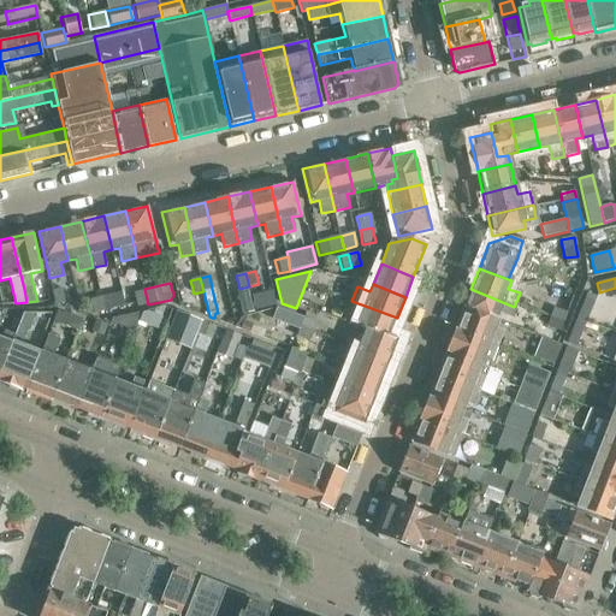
[(52,290),(55,304),(65,302),(61,288),(52,290)]
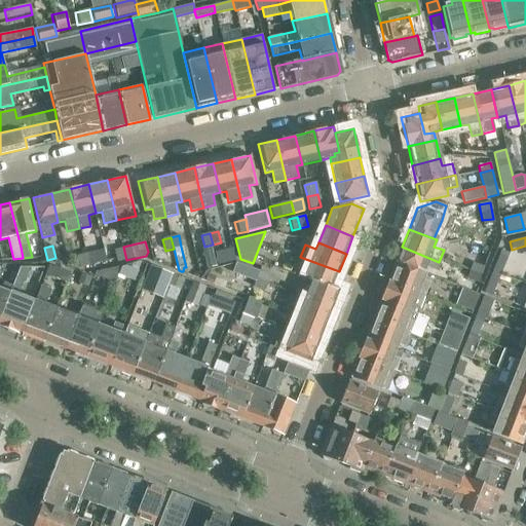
[(113,249),(116,259),(116,262),(126,260),(123,247),(113,249)]
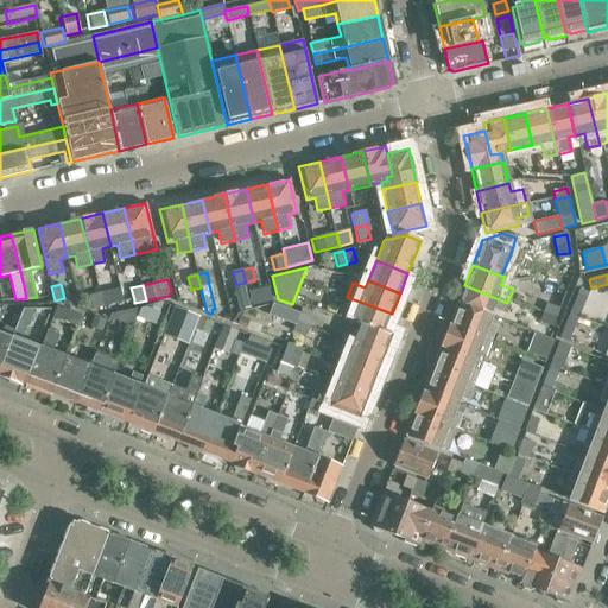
[(244,285),(234,287),(240,310),(248,308),(244,285)]
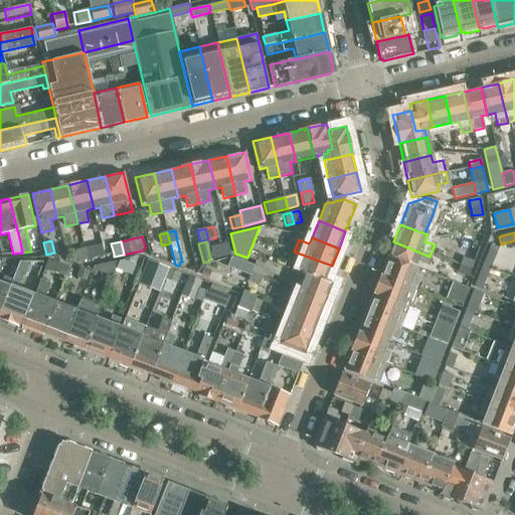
[(386,259),(413,269),(416,263),(425,266),(430,256),(393,241),(386,259)]
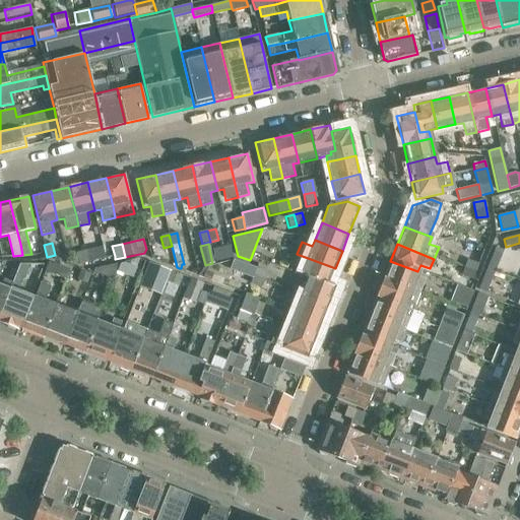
[(495,271),(504,251),(496,248),(488,268),(495,271)]
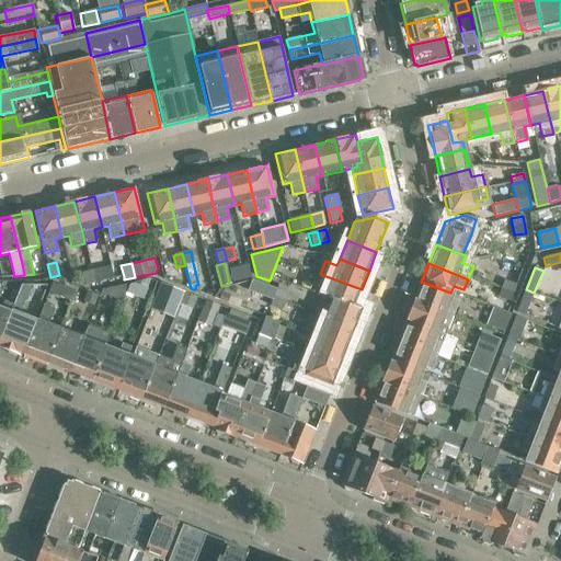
[(100,268),(91,271),(94,283),(102,282),(100,268)]
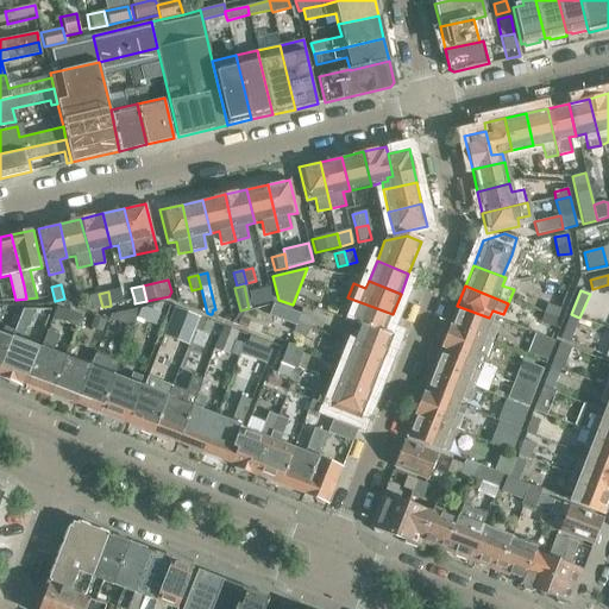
[(102,307),(99,294),(89,295),(93,309),(102,307)]
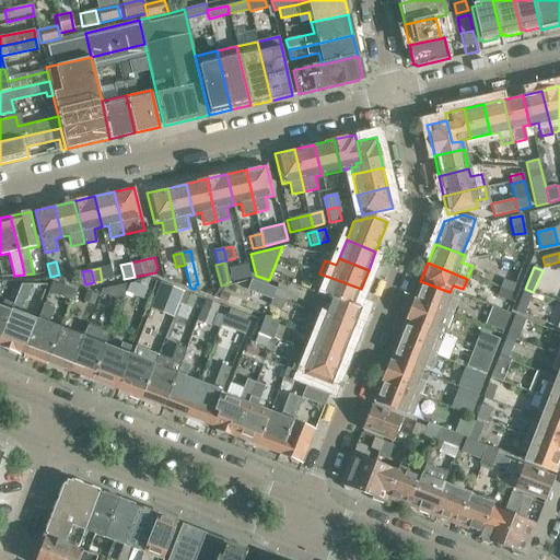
[(331,300),(358,310),(359,306),(354,305),(361,289),(331,278),(319,273),(315,284),(327,289),(324,296),(331,300)]
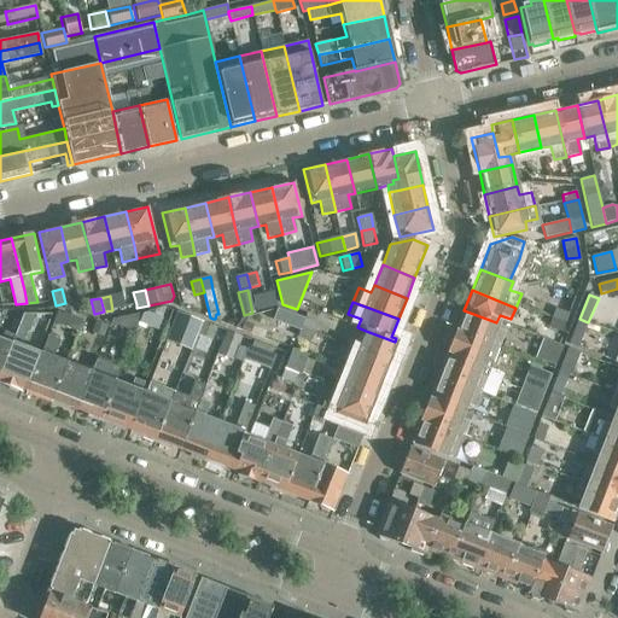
[(299,328),(313,333),(316,324),(277,308),(272,320),(275,321),(299,331),(299,328)]
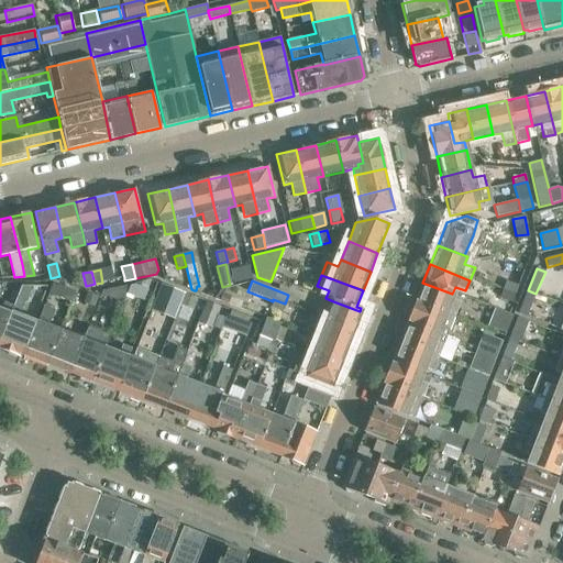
[(48,294),(70,302),(74,291),(53,283),(48,294)]
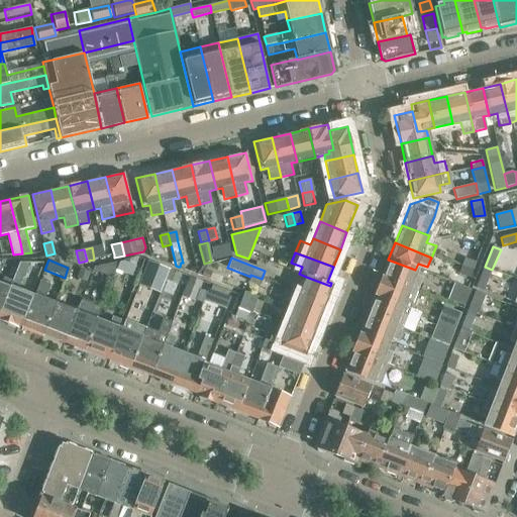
[(388,260),(381,279),(416,293),(420,281),(413,278),(416,271),(415,271),(415,270),(388,260)]
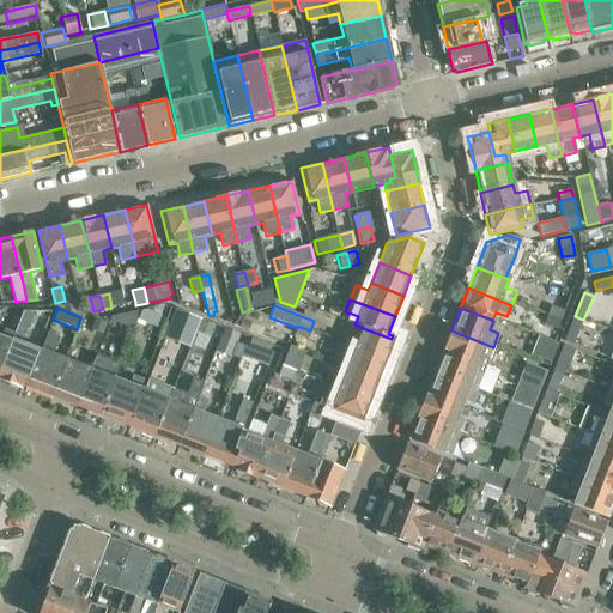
[(551,308),(547,317),(560,322),(564,313),(551,308)]
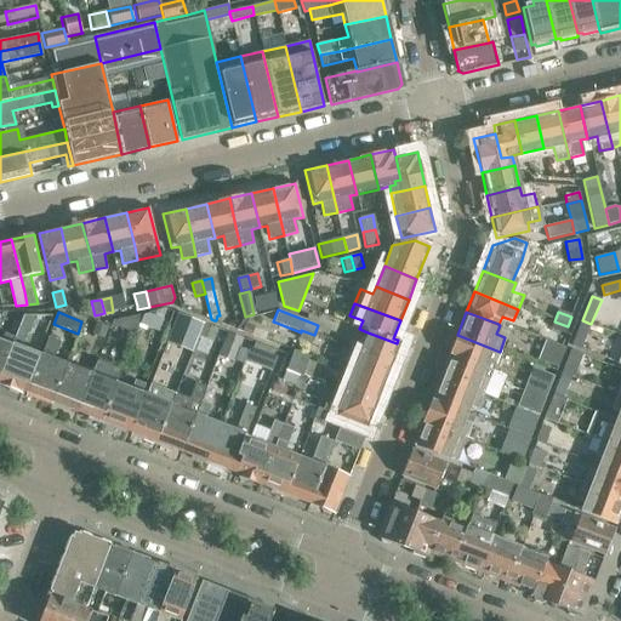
[(141,315),(138,322),(159,330),(163,319),(148,313),(141,315)]
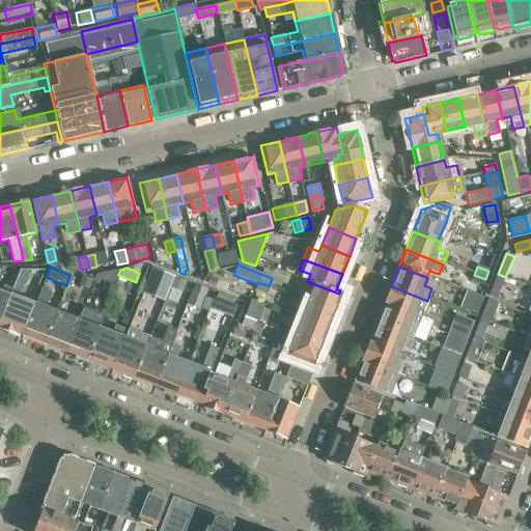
[(147,279),(146,281),(168,288),(173,276),(161,272),(151,268),(147,279)]
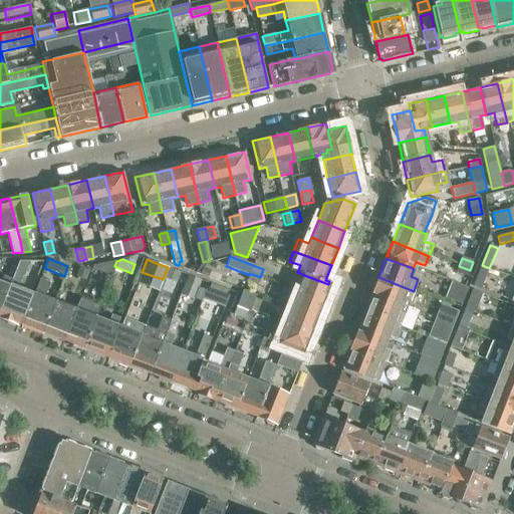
[(28,261),(20,261),(18,261),(13,274),(22,277),(28,261)]
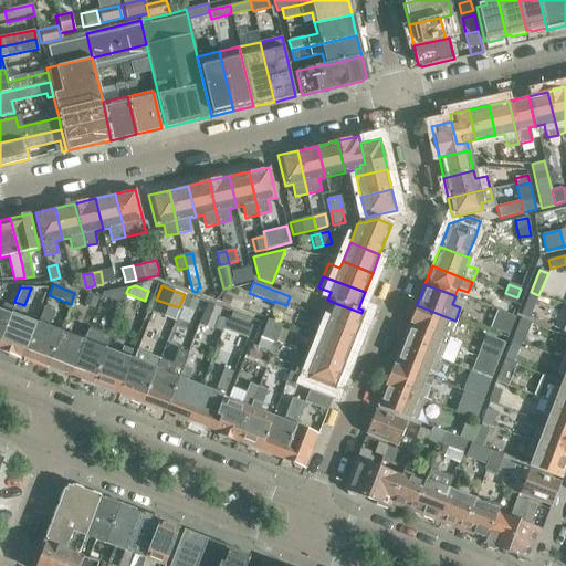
[(100,297),(121,306),(126,293),(128,287),(101,294),(100,297)]
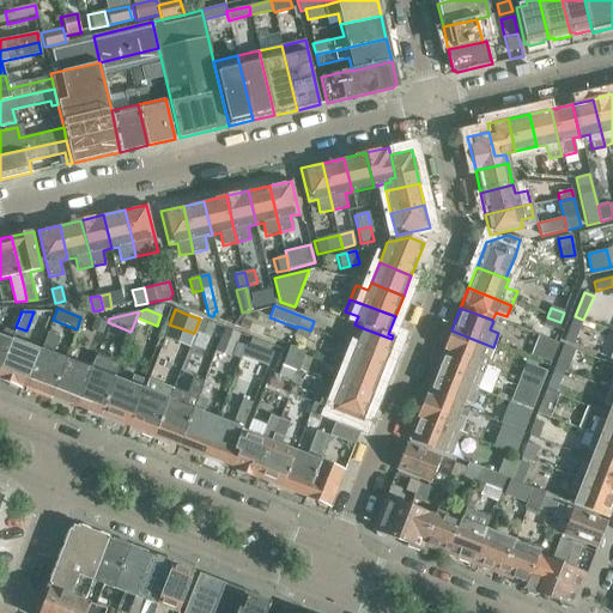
[(575,316),(564,341),(574,346),(583,320),(575,316)]
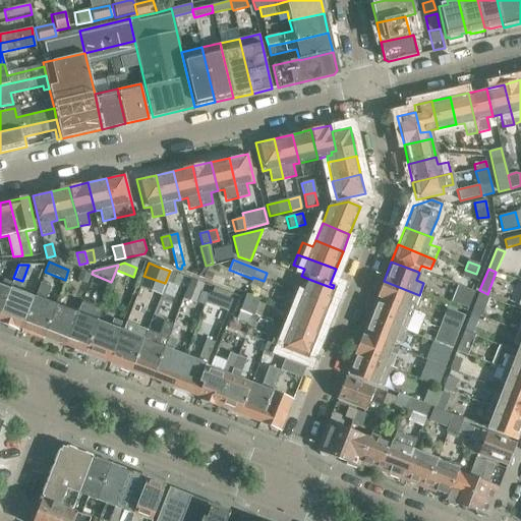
[(88,283),(92,274),(80,270),(76,279),(88,283)]
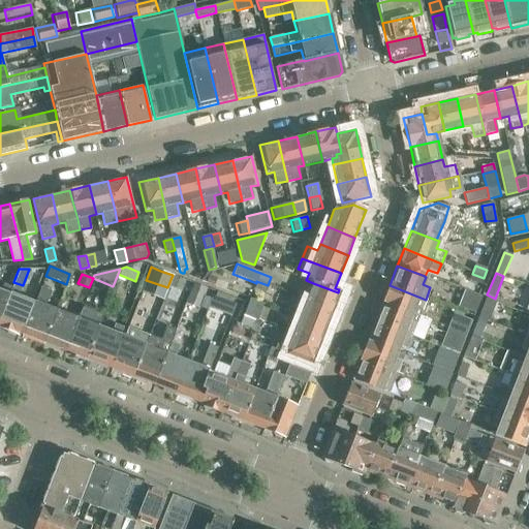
[(480,285),(484,278),(472,274),(469,281),(480,285)]
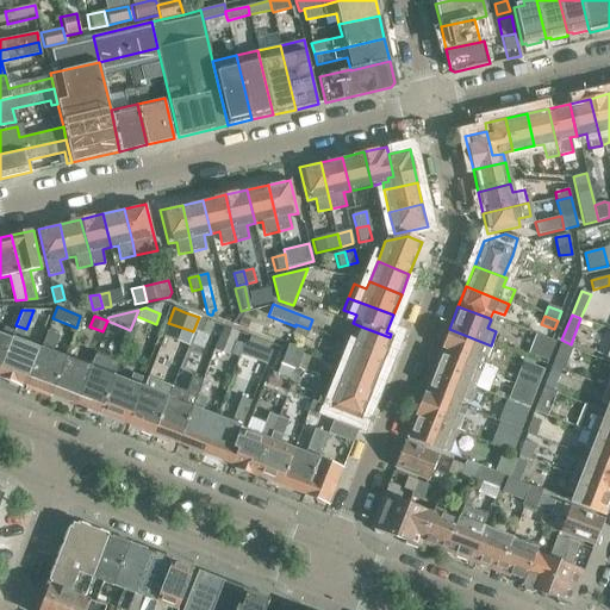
[(213,325),(200,321),(195,334),(210,338),(213,325)]
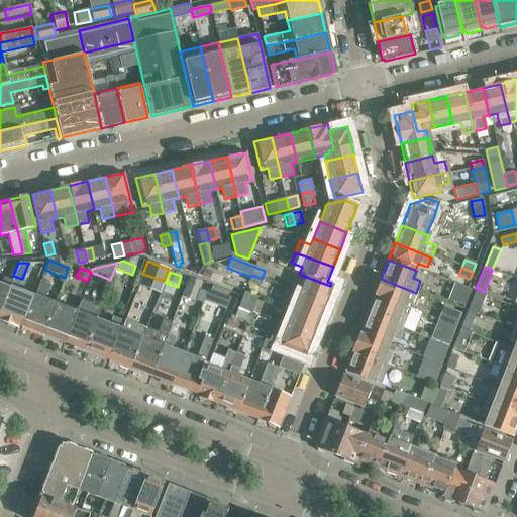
[(250,277),(248,282),(259,286),(262,279),(250,275),(250,277)]
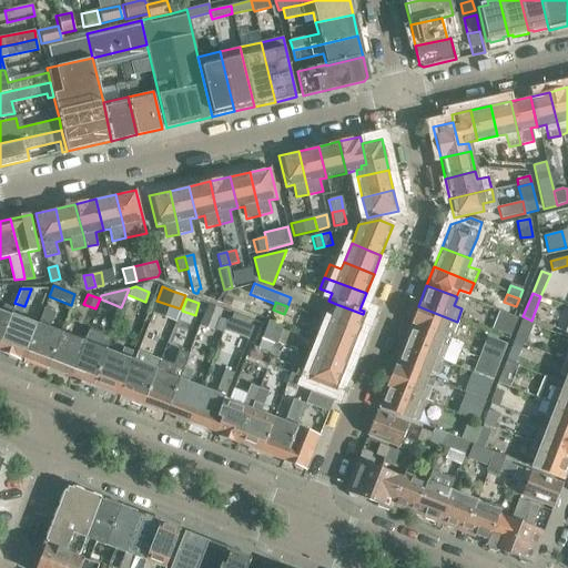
[(222,310),(208,304),(200,325),(214,331),(222,310)]
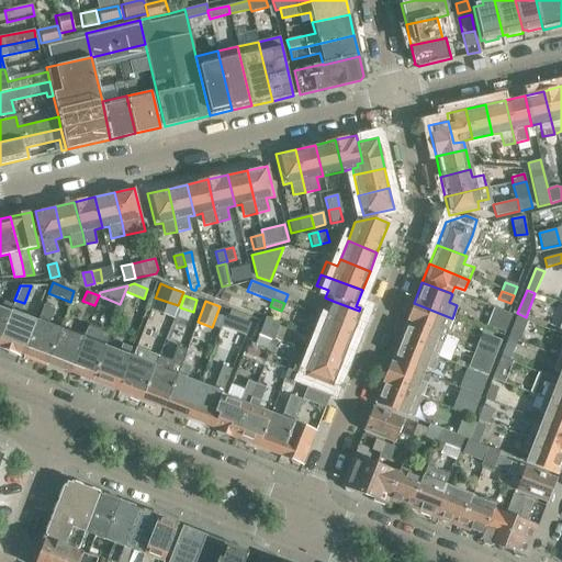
[(314,315),(356,330),(363,312),(359,311),(333,301),(330,306),(319,302),(314,315)]
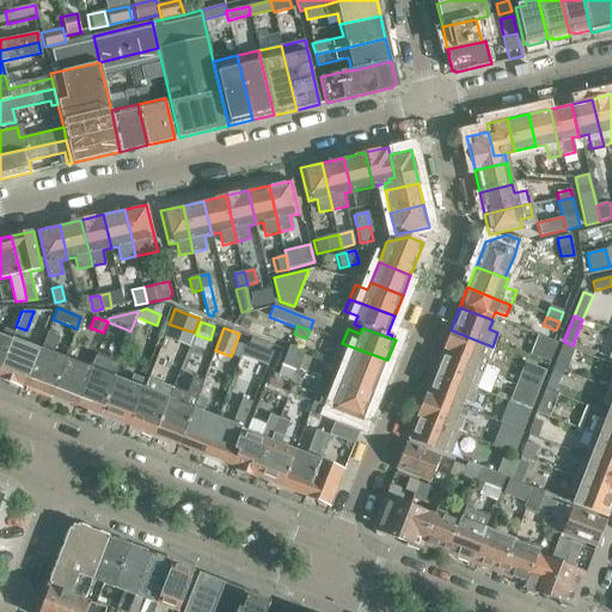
[(0,337),(0,367),(10,341),(13,332),(4,329),(0,337)]
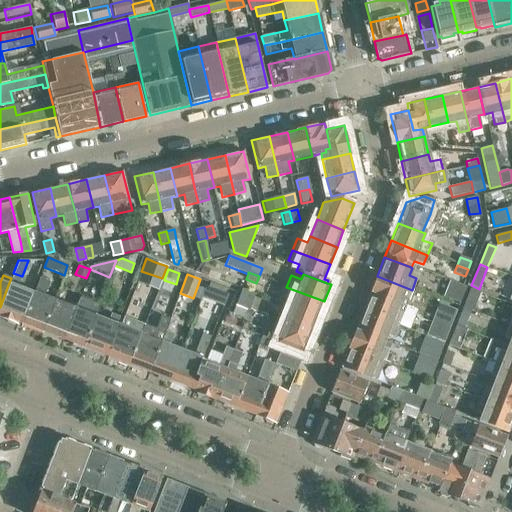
[(369,294),(398,305),(400,299),(407,302),(412,290),(377,276),(369,294)]
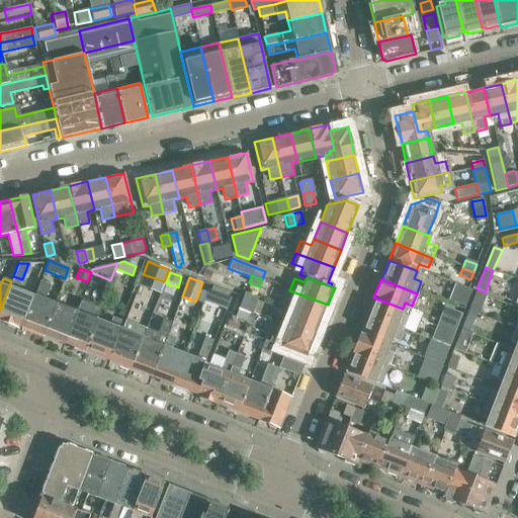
[(40,335),(41,336),(54,305),(45,301),(50,285),(39,281),(33,298),(22,328),(31,331),(31,333),(39,336),(40,335)]
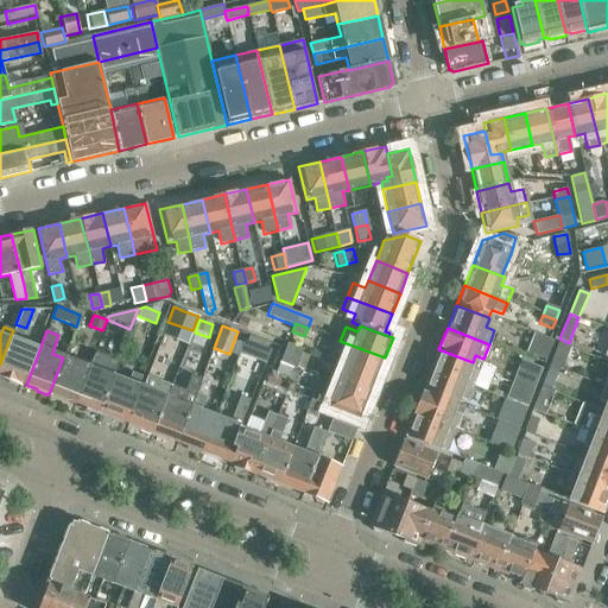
[(266,342),(249,335),(247,341),(245,340),(239,353),(264,362),(268,349),(264,347),(266,342)]
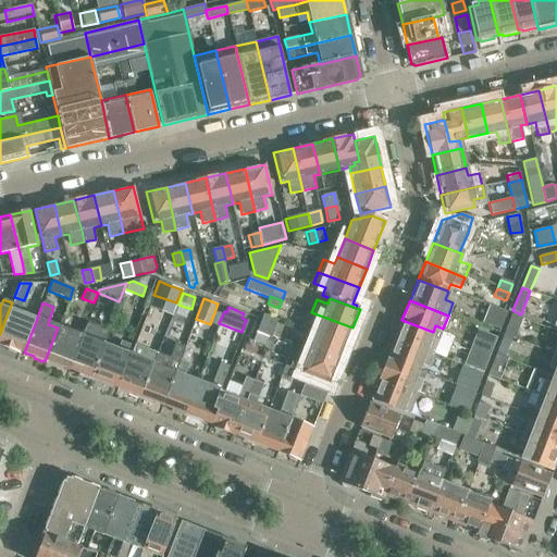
[(490,307),(482,324),(499,332),(507,313),(490,307)]
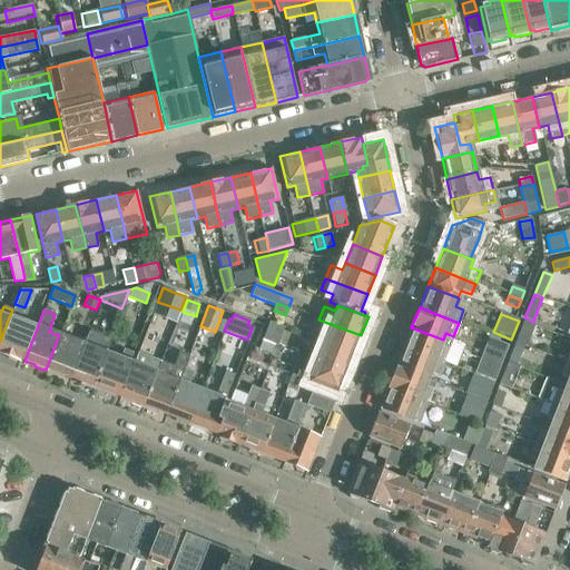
[(19,361),(32,327),(9,317),(0,342),(0,353),(8,356),(9,359),(16,362),(18,360),(19,361)]
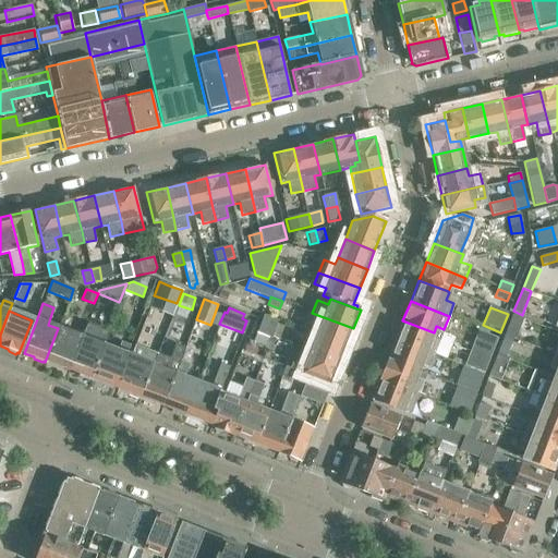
[(316,336),(346,347),(353,328),(312,313),(307,324),(319,328),(316,336)]
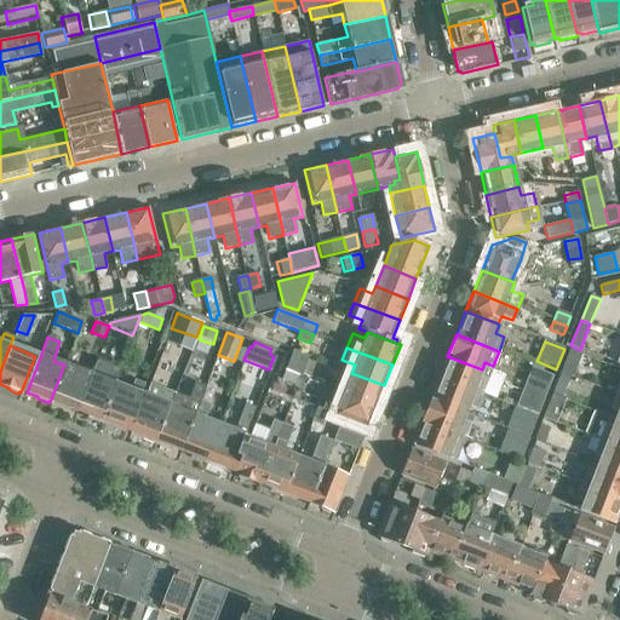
[(293,349),(288,361),(285,371),(298,375),(298,374),(302,375),(309,356),(293,349)]
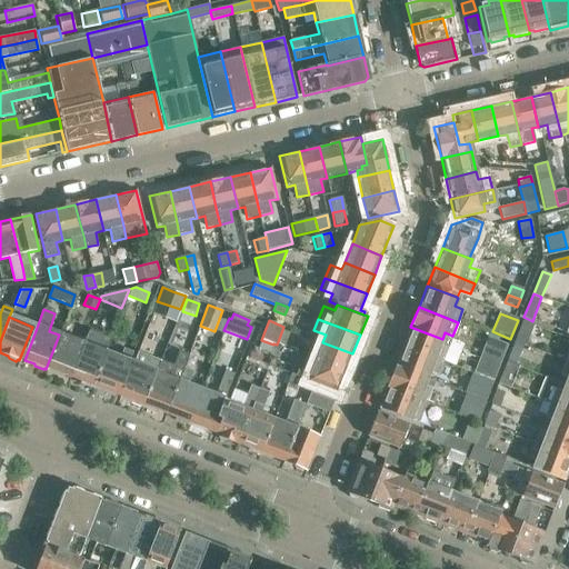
[(513,342),(522,346),(523,347),(532,326),(522,321),(513,342)]
